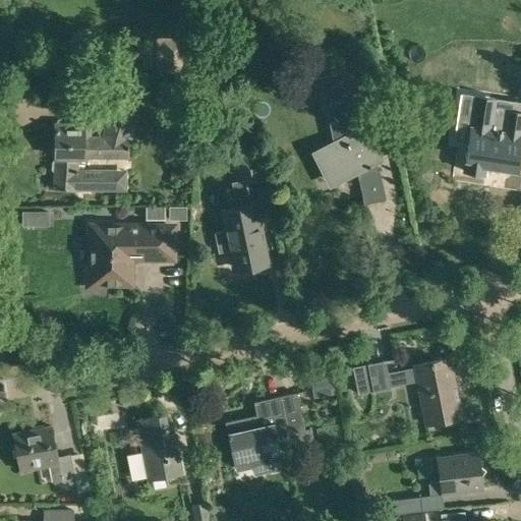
[(185,38),(156,38),(157,56),(157,76),(185,76),(185,75),(185,38)]
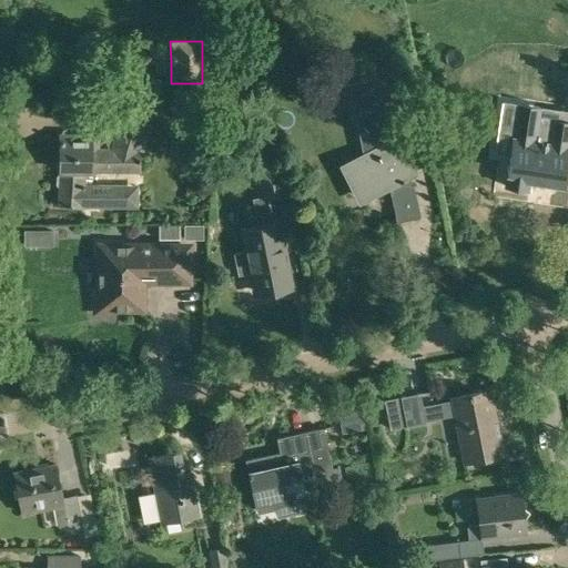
[(401,73),(378,78),(350,83),(365,154),(348,162),(358,182),(371,181),(386,173),(394,190),(392,191),(396,221),(418,216),(413,185),(411,186),(406,179),(414,174),(396,138),(392,140),(383,99),(404,94),(407,108),(419,104),(414,75),(402,78),(401,73)]
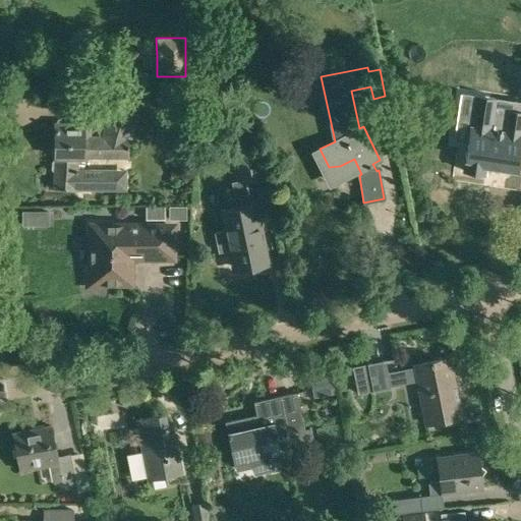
[(54,189),(76,190),(127,190),(126,168),(77,168),(77,157),(129,157),(129,139),(137,113),(111,106),(102,135),(90,135),(91,125),(70,124),(70,122),(53,121),(52,159),(55,159),(54,189)]
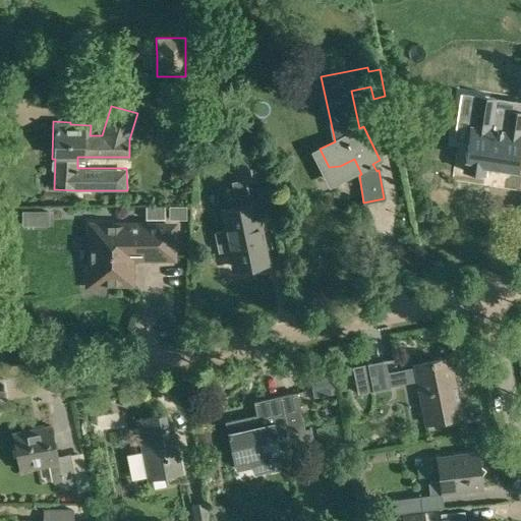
[(459,140),(468,141),(464,170),(483,173),(484,165),(517,169),(520,142),(520,112),(506,110),(503,132),(483,129),(484,122),(467,120),(459,129),(459,140)]
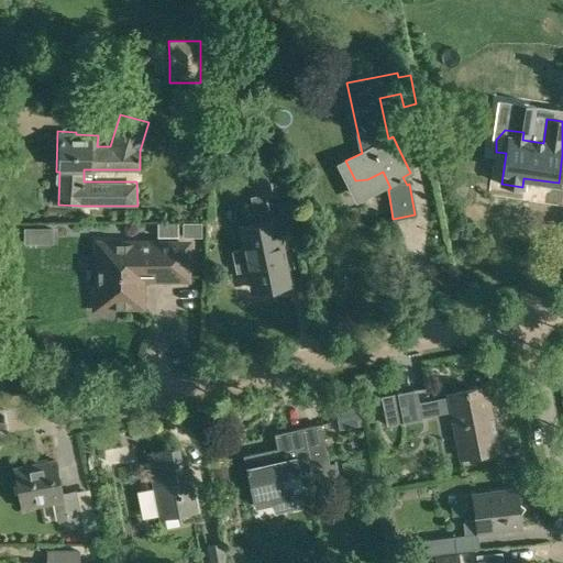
[(242,230),(245,247),(231,250),(235,272),(250,268),(254,289),(287,283),(275,223),(269,195),(285,191),(278,157),(247,164),(254,195),(250,196),(256,227),(242,230)]
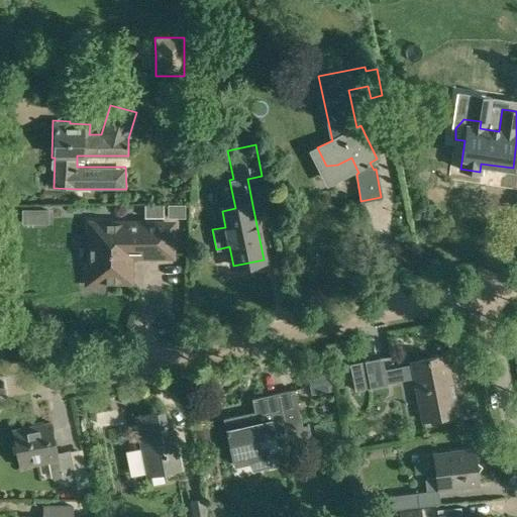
[(144,204),(144,217),(164,217),(164,204),(144,204)]
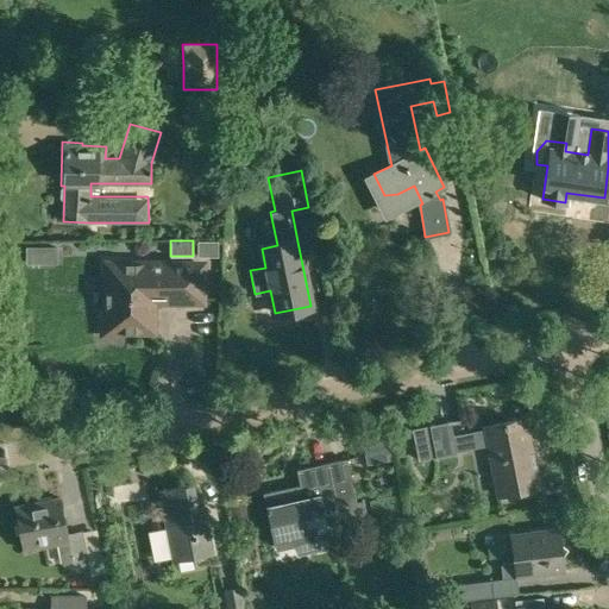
[(198,240),(198,256),(218,256),(218,240),(198,240)]
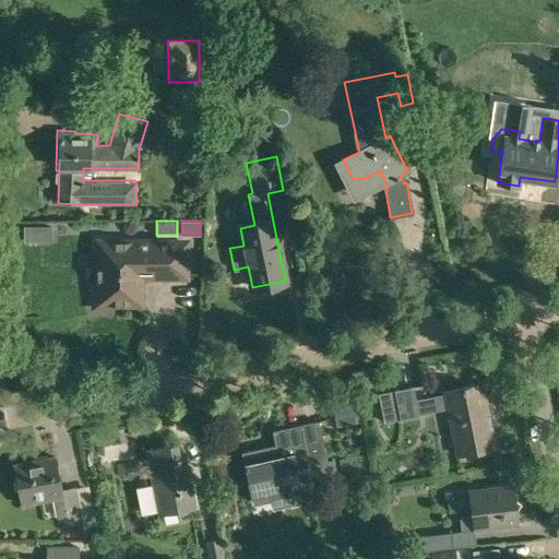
[(24,241),(35,241),(35,225),(24,225),(24,241)]
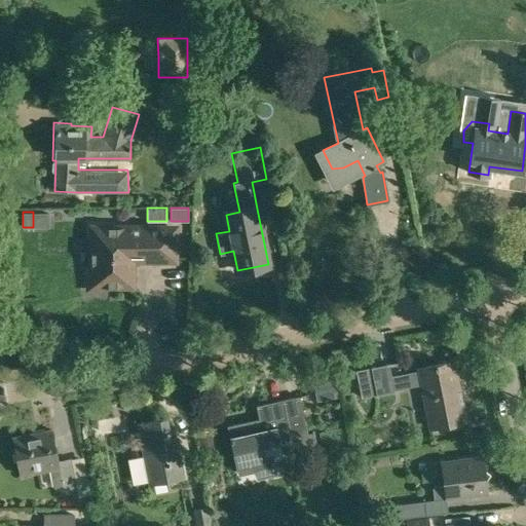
[(174,259),(174,228),(92,228),(92,269),(87,275),(87,284),(94,290),(102,290),(108,285),(130,285),(130,265),(127,265),(127,261),(134,255),(138,255),(138,259),(174,259)]
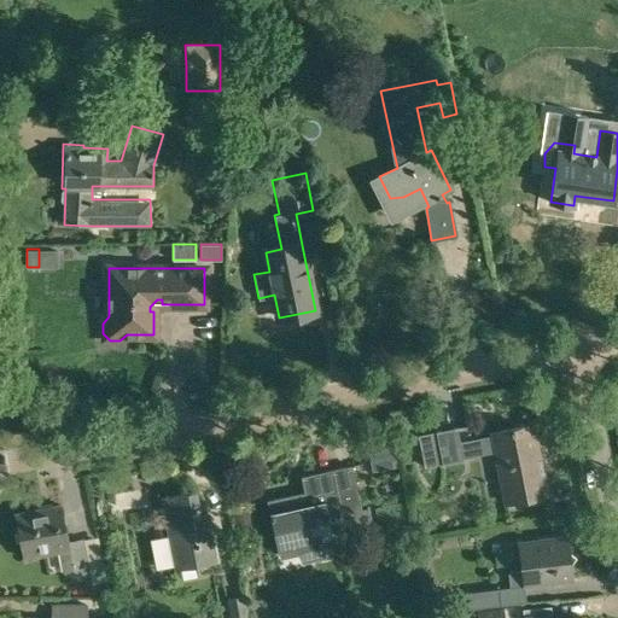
[(548,494),(534,424),(490,432),(505,503),(548,494)]
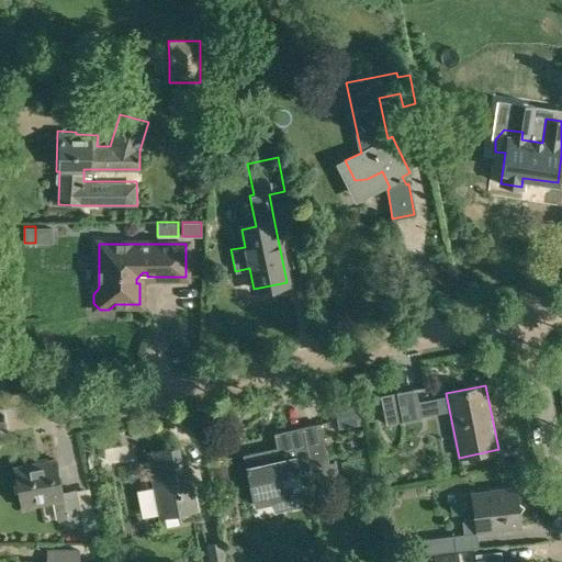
[(415,389),(380,395),(386,425),(403,422),(403,423),(422,419),(415,389)]
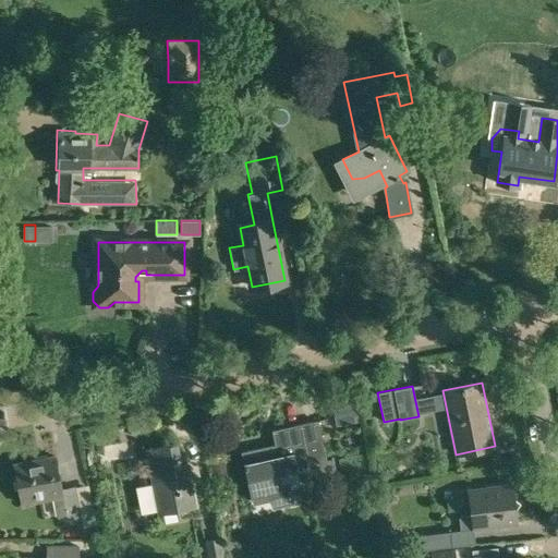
[(331,407),(336,425),(360,421),(355,401),(331,407)]
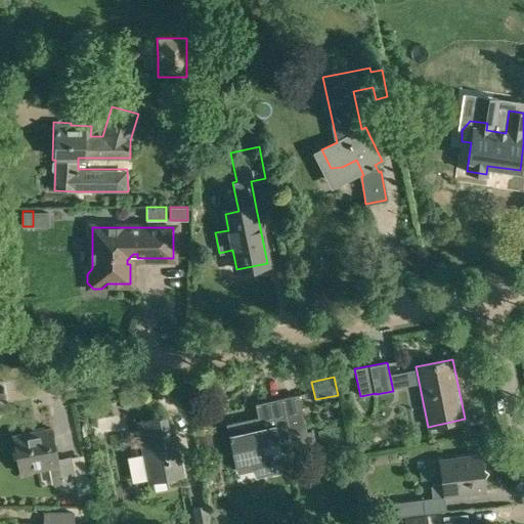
[(255,403),(258,416),(226,423),(228,434),(235,468),(252,464),(255,476),(286,469),(279,438),(307,432),(298,394),(255,403)]
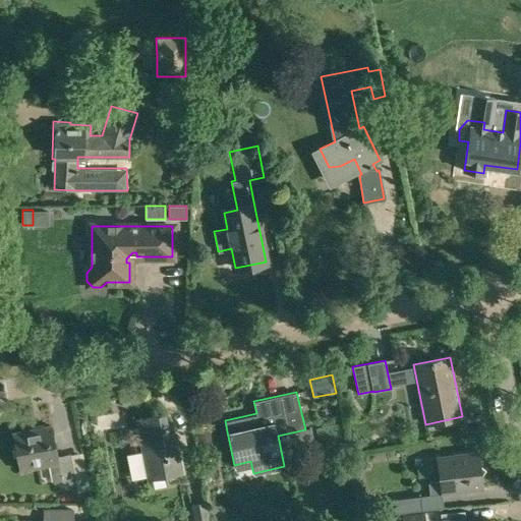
[(136,420),(142,451),(130,454),(135,477),(147,475),(148,479),(182,472),(175,433),(169,435),(165,414),(136,420)]
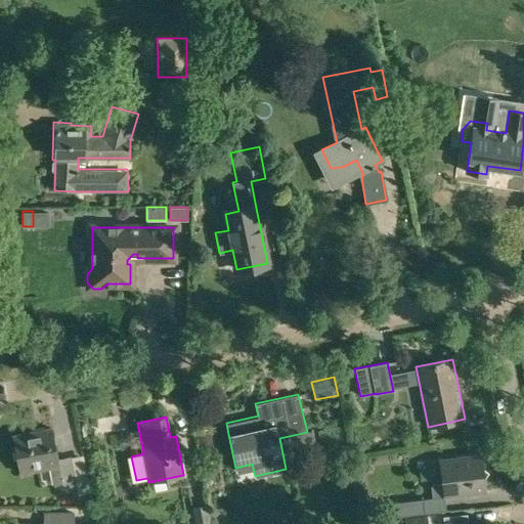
[(12,435),(20,473),(51,467),(55,485),(62,483),(76,481),(71,457),(57,460),(50,427),(12,435)]
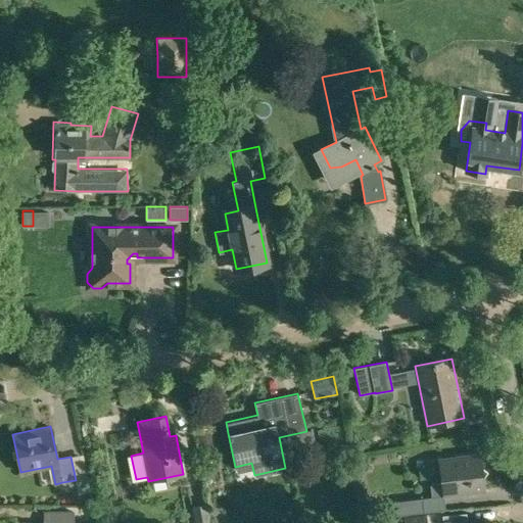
[(194,429),(200,462),(211,459),(205,427),(194,429)]
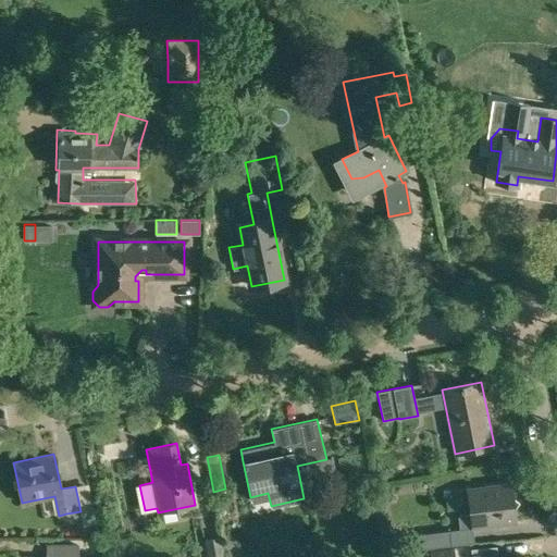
[(469,515),(456,517),(458,528),(470,527),(471,530),(517,523),(510,484),(466,491),(469,515)]
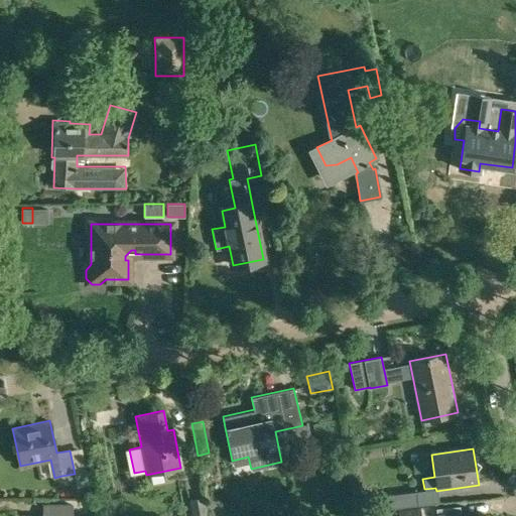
[(384,508),(417,504),(415,491),(383,495),(384,508)]
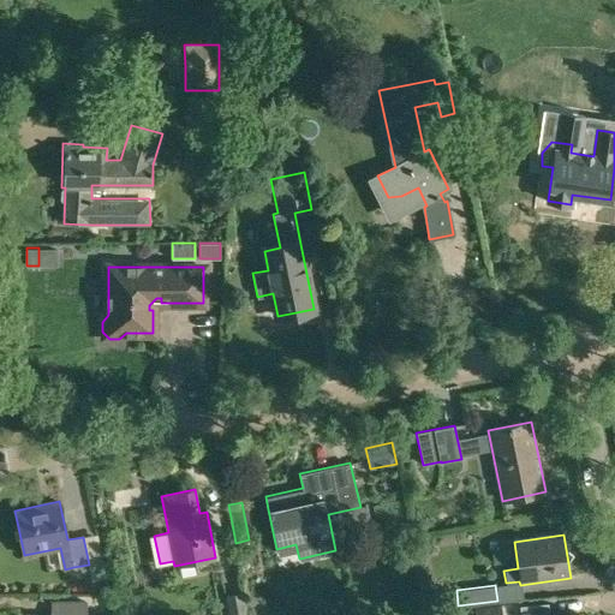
[(226,596),(230,614),(248,614),(244,591),(226,596)]
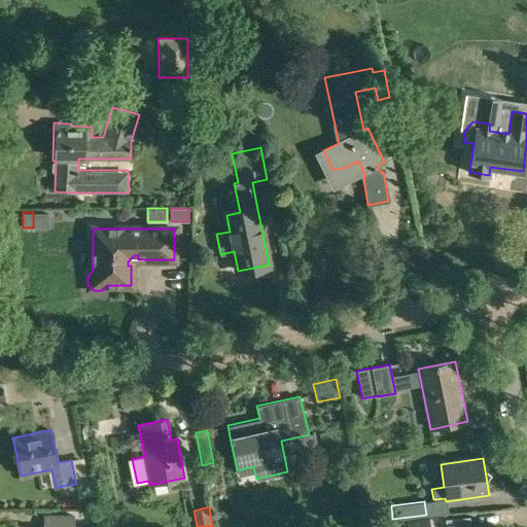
[(73,526),(73,516),(45,516),(44,526),(73,526)]
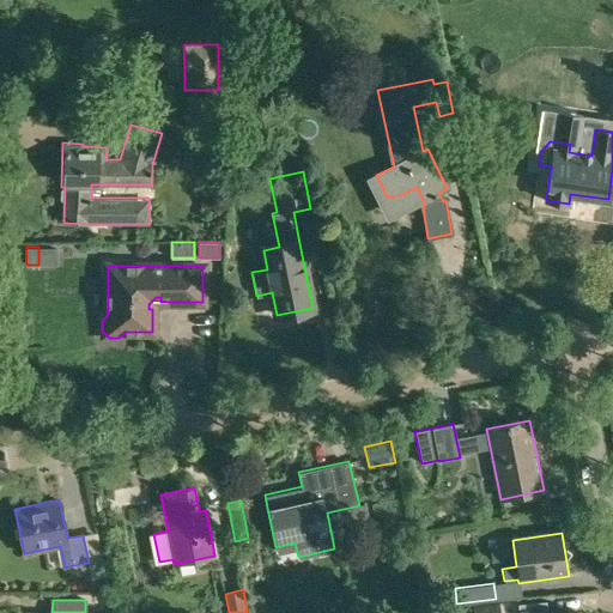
[(498,612),(498,610),(497,601),(472,605),(473,612),(498,612)]
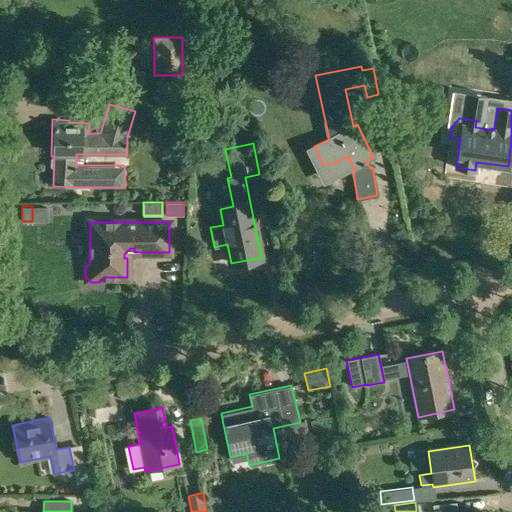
[(454,511),(453,503),(430,506),(430,511),(454,511)]
